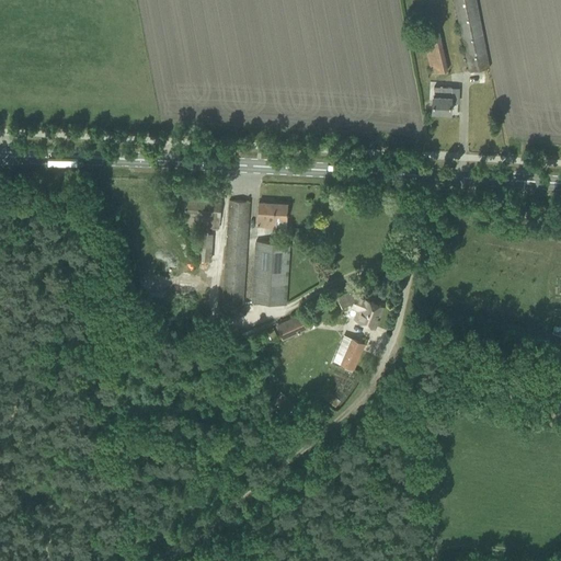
[(454,0),(470,71),(490,68),(476,0),(454,0)]
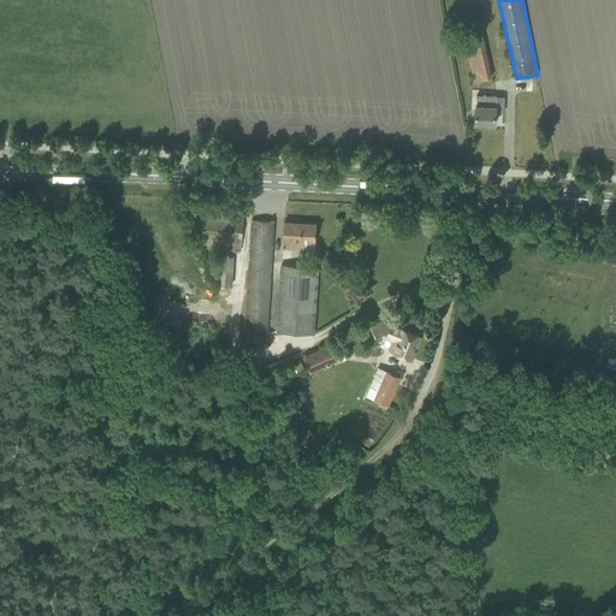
[(493,76),(483,34),(465,37),(474,81),(493,76)]
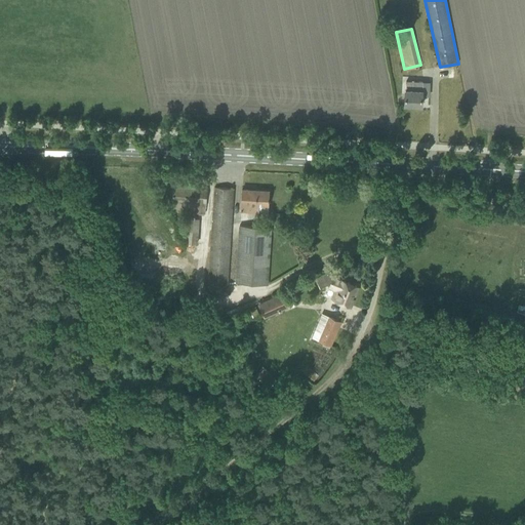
[(414,80),(411,80),(406,80),(405,105),(421,106),(422,81),(414,80)]
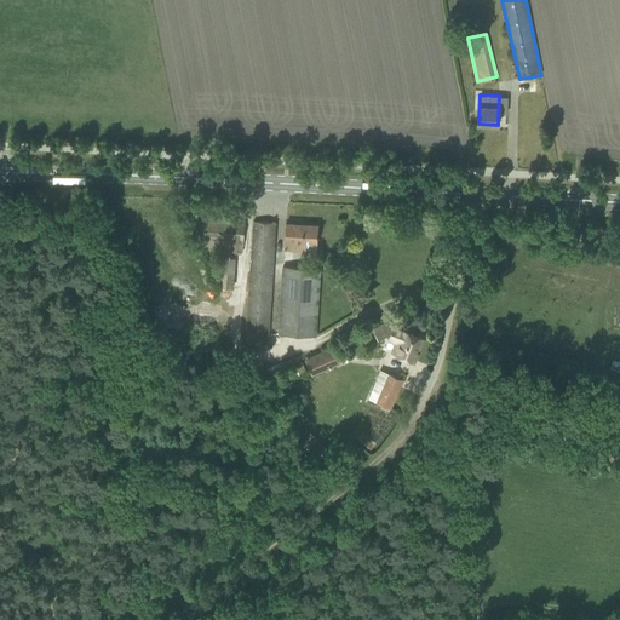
[(196,217),(195,241),(204,241),(202,248),(244,253),(245,220),(196,217)]
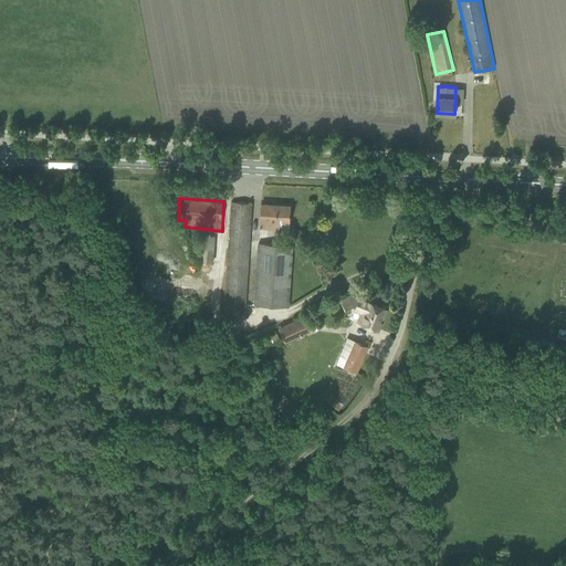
[(231,201),(223,313),(245,313),(252,203),(231,201)]
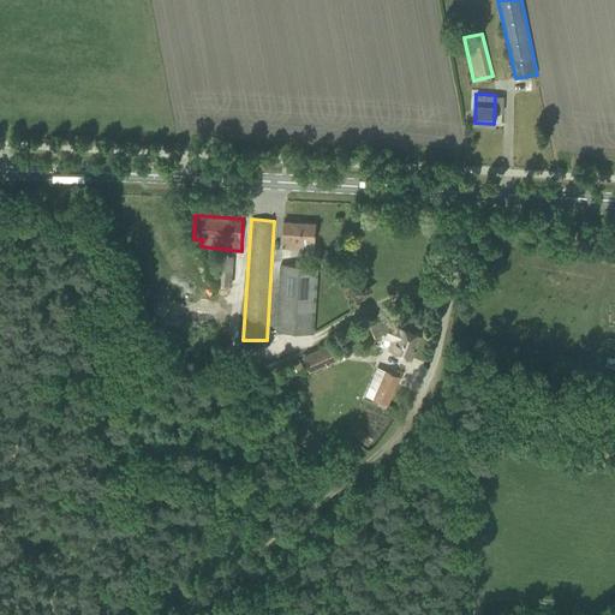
[(282,248),(315,249),(316,224),(284,221),(282,248)]
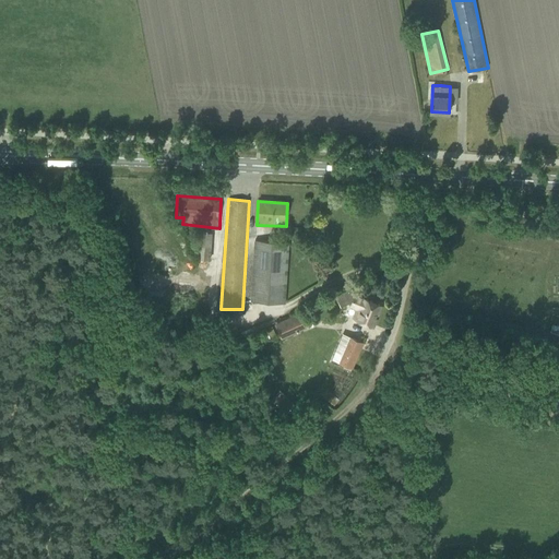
[(252,300),(285,302),(289,241),(256,239),(252,300)]
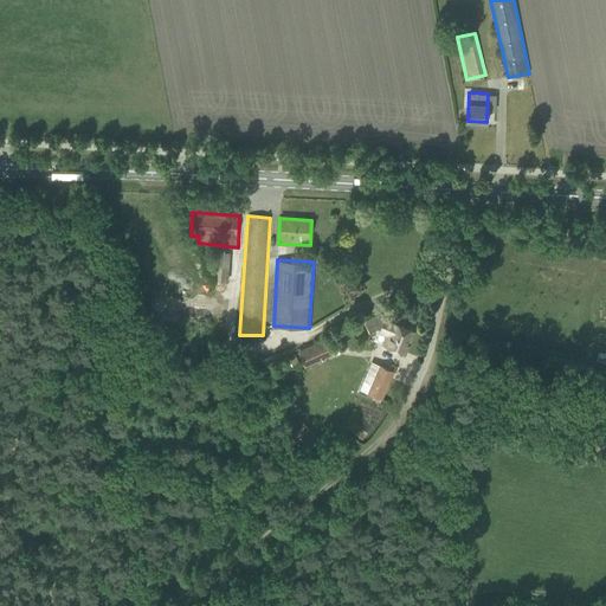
[(229,281),(229,271),(213,270),(213,281),(229,281)]
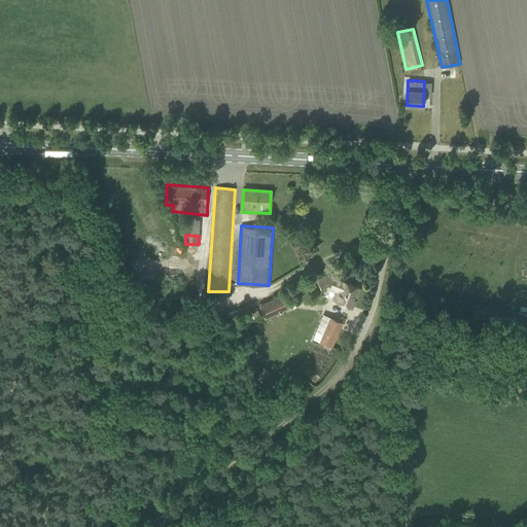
[(350,306),(358,287),(335,277),(337,272),(332,271),(316,278),(321,289),(331,284),(330,287),(338,290),(335,299),(350,306)]
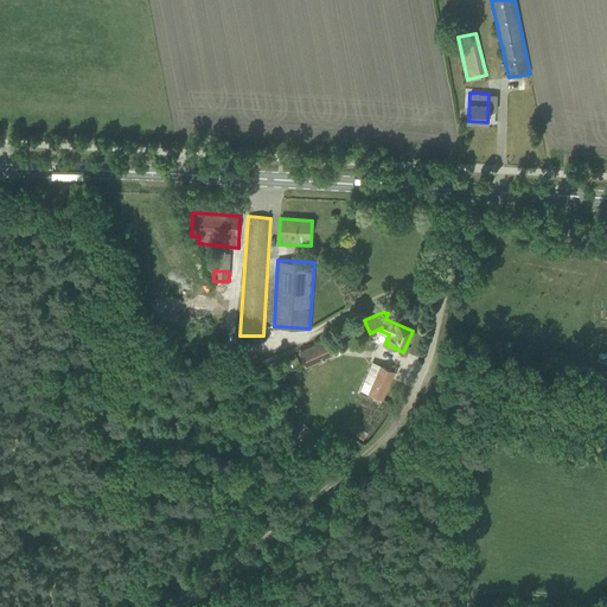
[(333,356),(325,339),(299,351),(306,368),(333,356)]
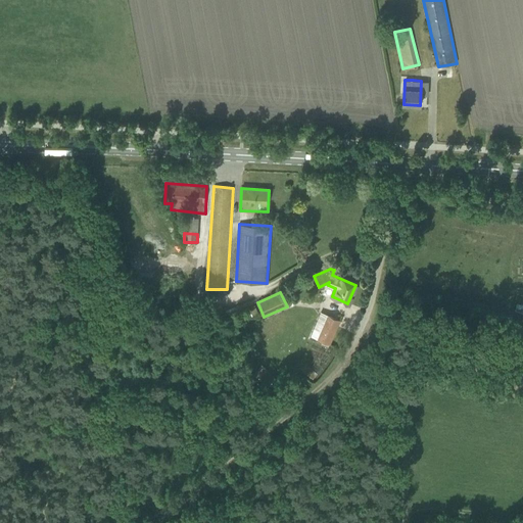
[(329,343),(339,320),(328,316),(318,338),(329,343)]
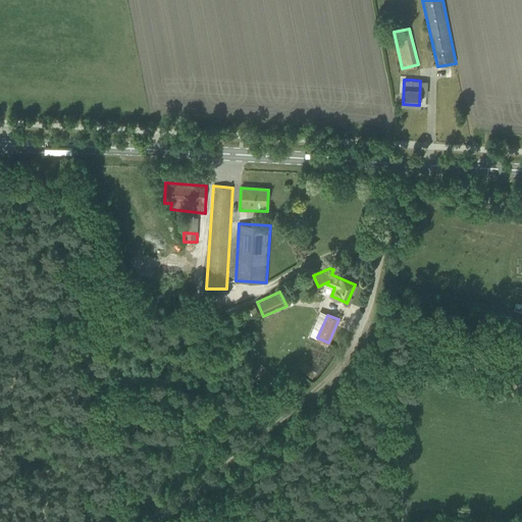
All buildings are outlined.
